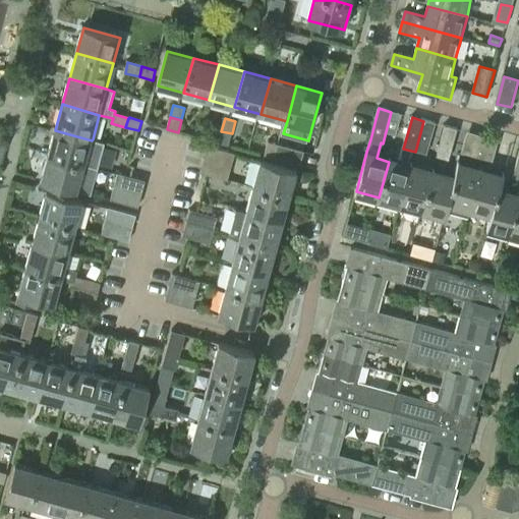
[(427,156),(436,124),(423,121),(415,152),(427,156)]
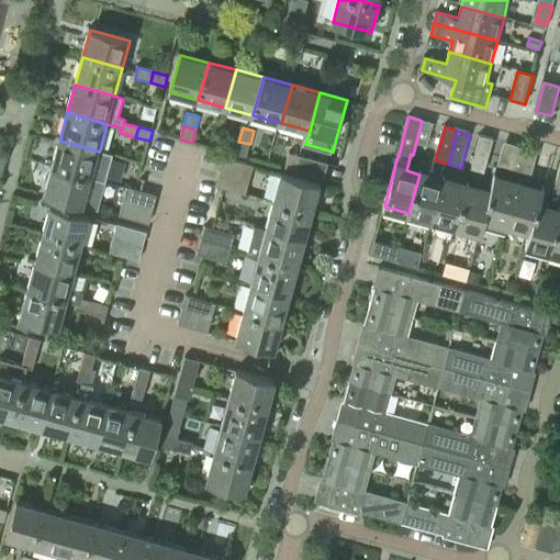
[(484,174),(494,141),(481,136),(472,170),(484,174)]
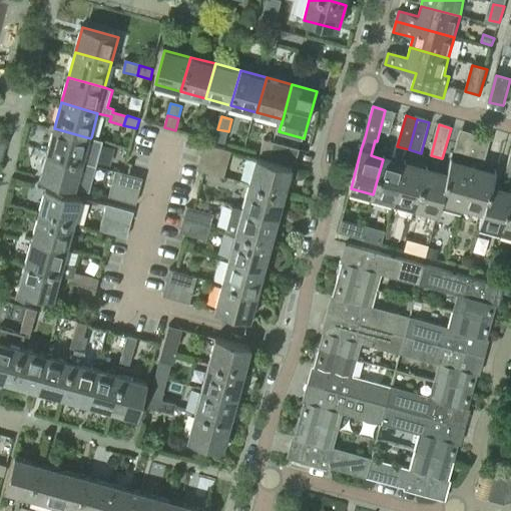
[(54,128),(48,152),(84,162),(84,163),(97,166),(104,141),(91,137),(90,138),(54,128)]
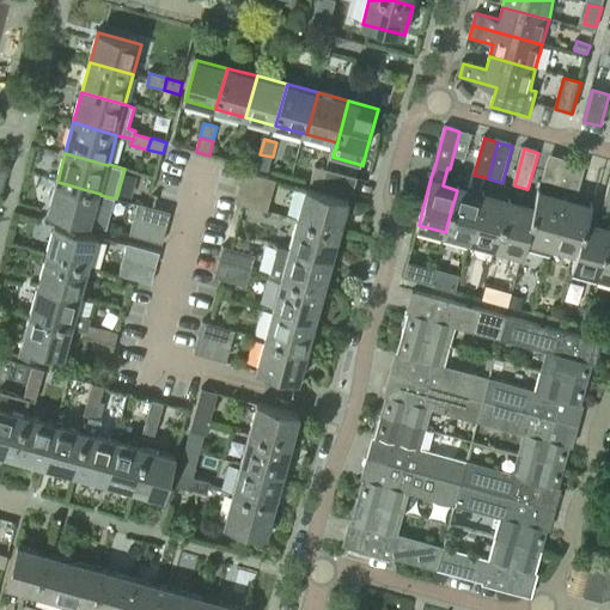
[(260,154),(256,169),(269,172),(273,157),(260,154)]
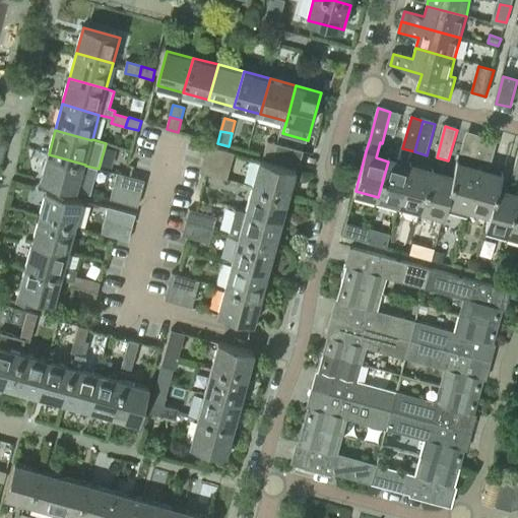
[(482,160),(489,138),(480,136),(474,157),(482,160)]
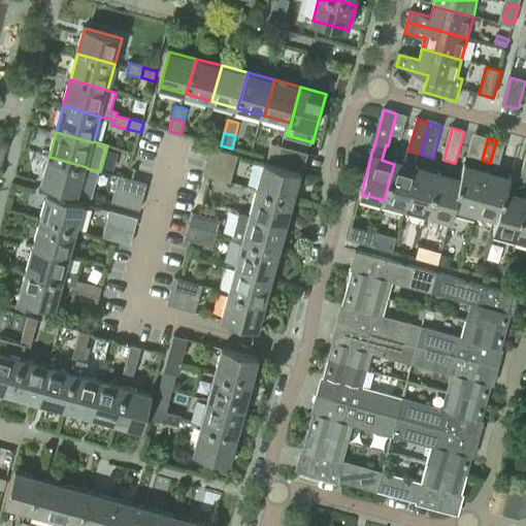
[(499,165),(505,143),(496,140),(490,163),(499,165)]
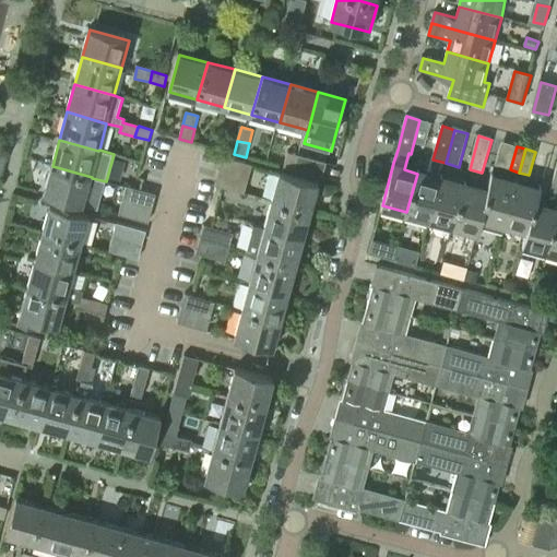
[(296,170),(300,156),(287,153),(284,167),(296,170)]
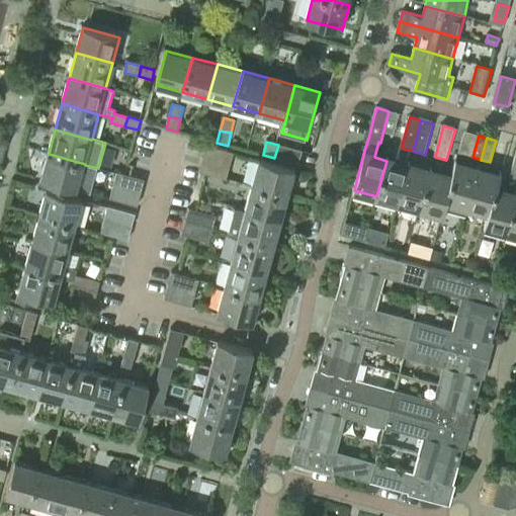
[(298,165),(302,154),(302,151),(278,145),(274,158),(298,165)]
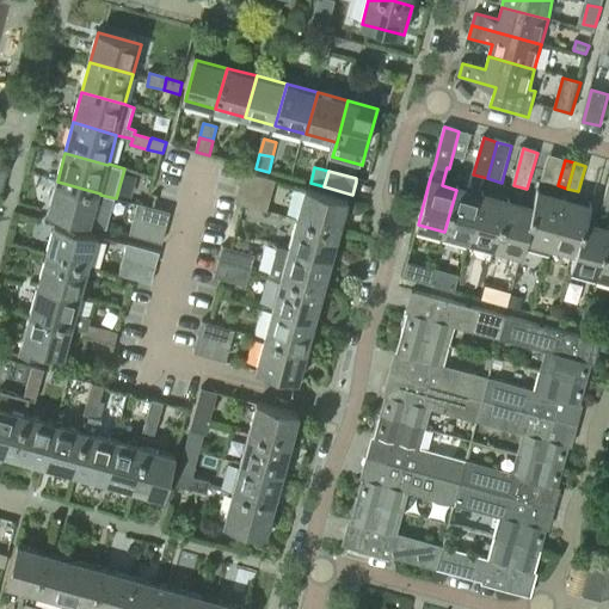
[(270,197),(275,182),(244,173),(240,189),(270,197)]
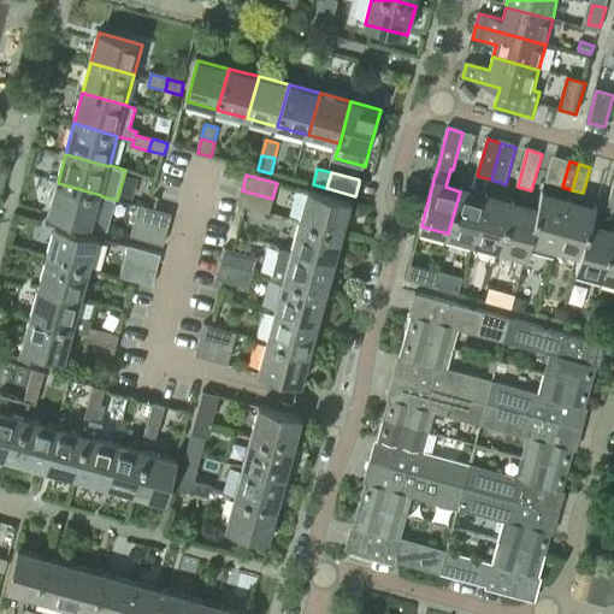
[(58,183),(49,214),(93,226),(108,231),(117,200),(101,196),(101,195),(58,183)]
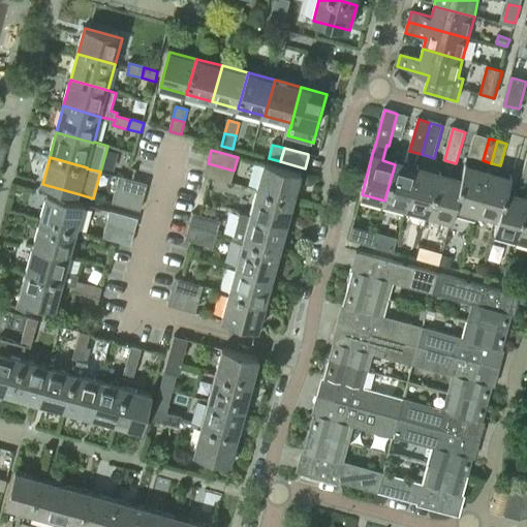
[(230,183),(234,171),(208,163),(204,176),(230,183)]
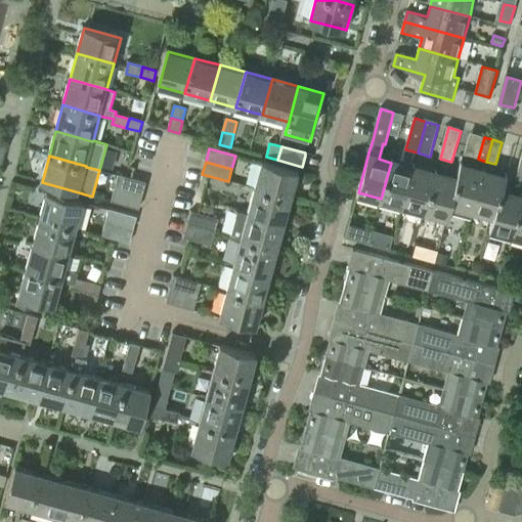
[(291,199),(298,172),(262,163),(255,188),(291,199)]
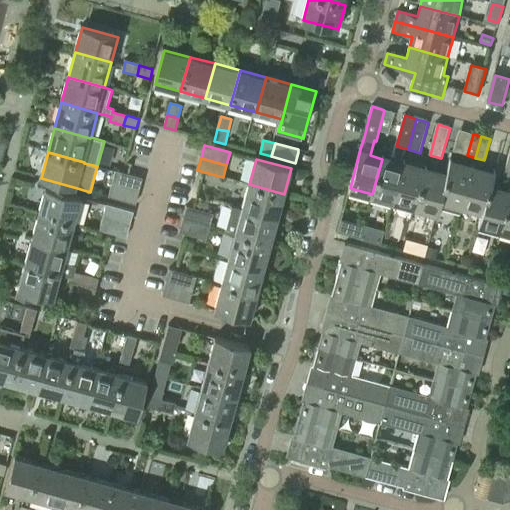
[(382,159),(372,194),(394,200),(404,164),(382,159)]
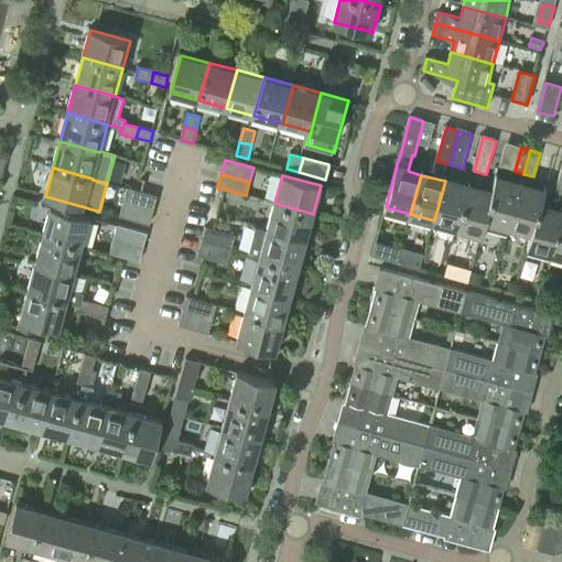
[(487,219),(485,229),(508,236),(510,225),(520,186),(495,180),(493,191),(492,194),(493,194),(486,218),(487,219)]
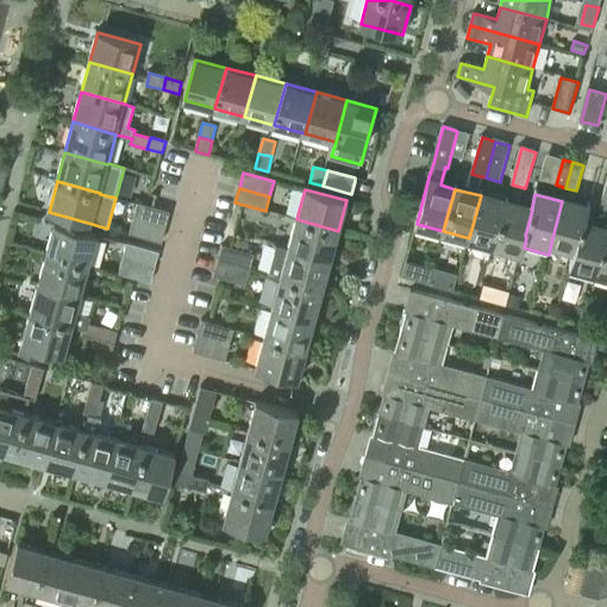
[(481,195),(469,238),(495,245),(506,202),(481,195)]
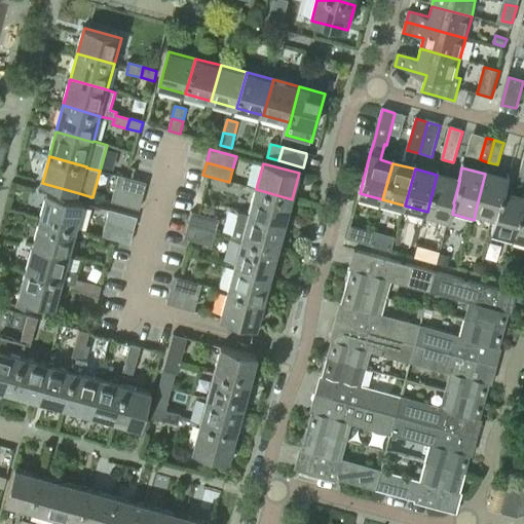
[(427,212),(426,215),(450,221),(450,218),(452,214),(454,204),(453,203),(459,181),(458,181),(459,178),(438,172),(437,175),(427,212)]
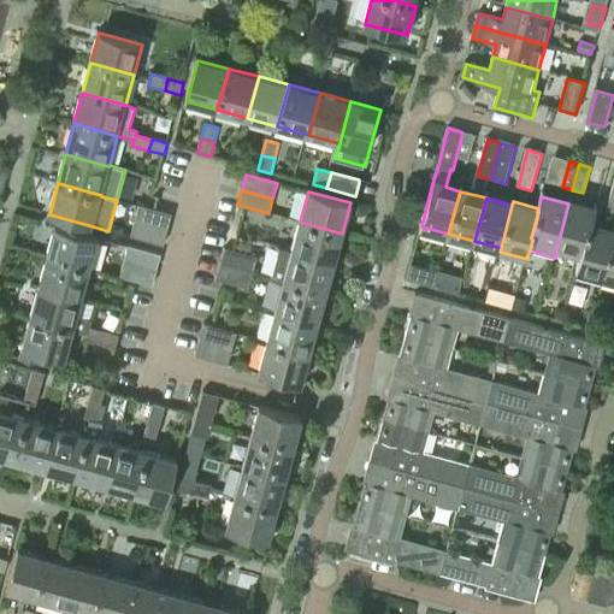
[(568,204),(558,246),(582,253),(583,253),(590,226),(591,226),(596,211),(568,204)]
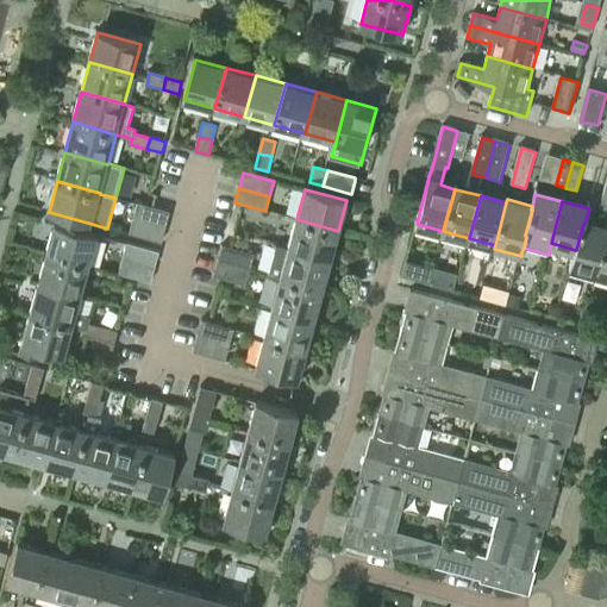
[(167,227),(170,212),(138,204),(135,218),(167,227)]
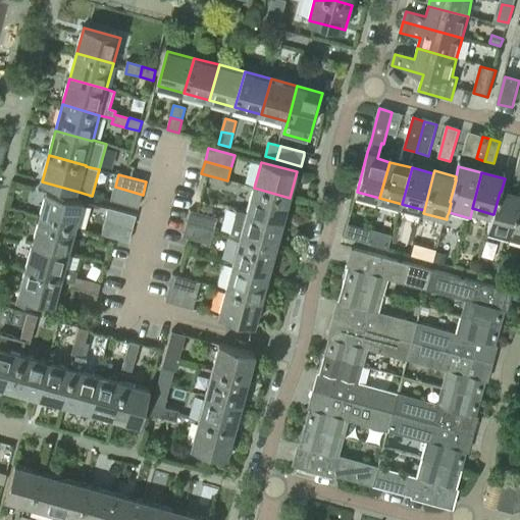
[(139,208),(143,195),(115,187),(111,201),(139,208)]
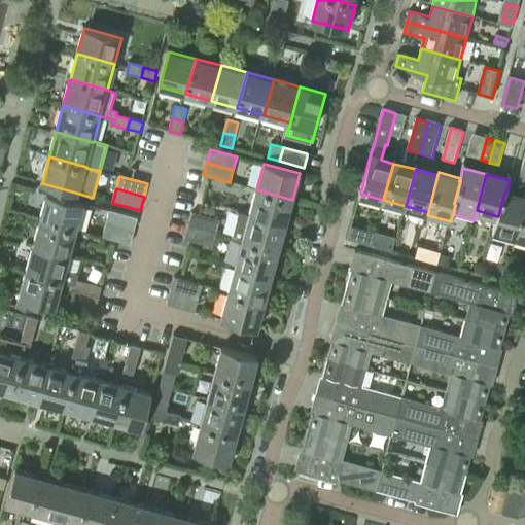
[(286,225),(292,200),(256,189),(249,215),(286,225)]
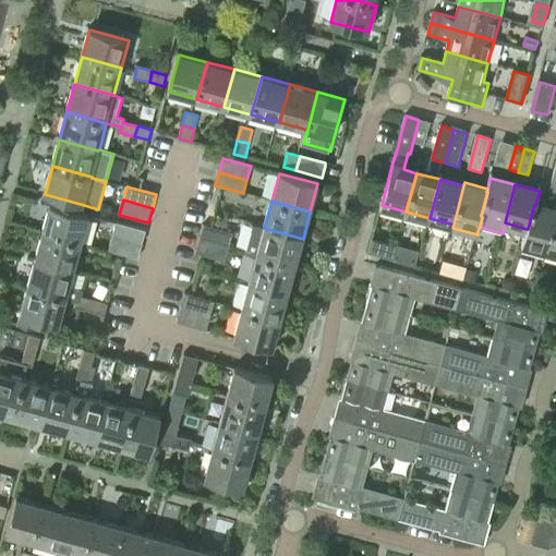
[(82,244),(91,216),(51,205),(44,233),(82,244)]
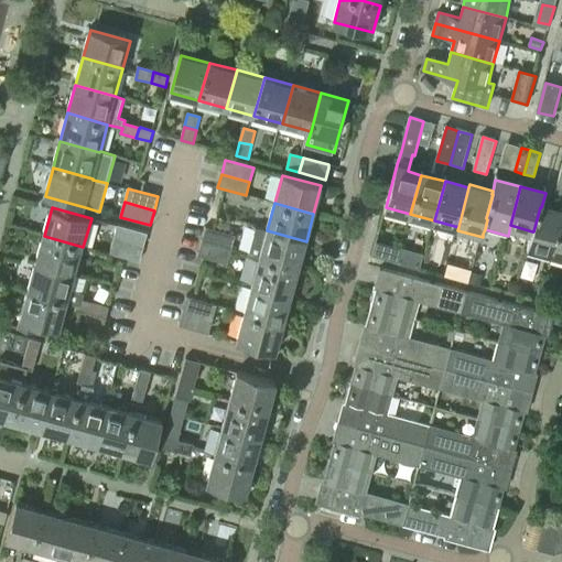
[(532,231),(528,246),(553,252),(561,223),(561,213),(541,207),(540,207),(533,231),(532,231)]
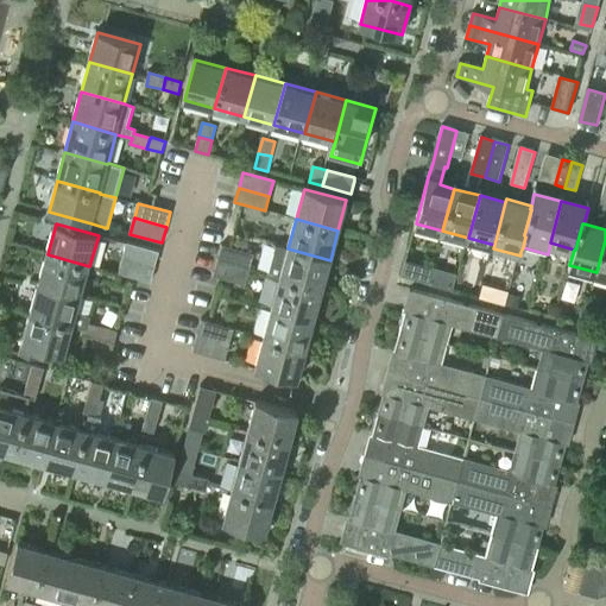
[(155,267),(159,252),(127,242),(124,258),(155,267)]
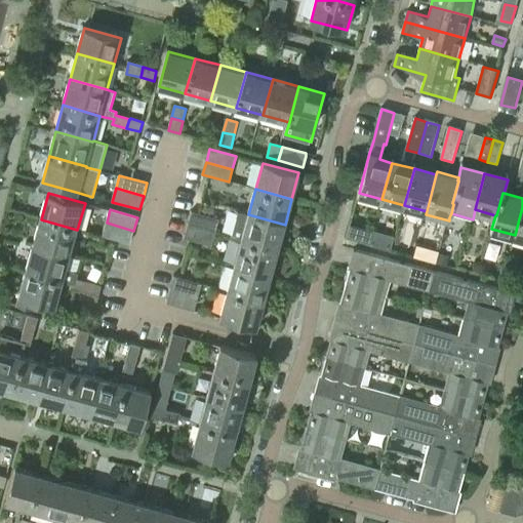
[(278,251),(285,225),(248,214),(239,212),(232,238),(241,241),(278,251)]
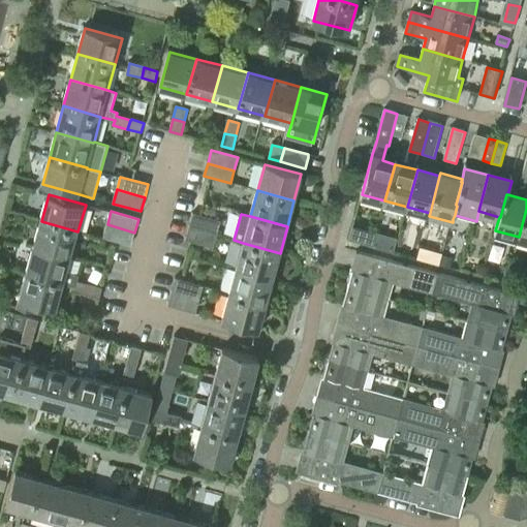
[(217,236),(221,222),(193,215),(189,227),(217,236)]
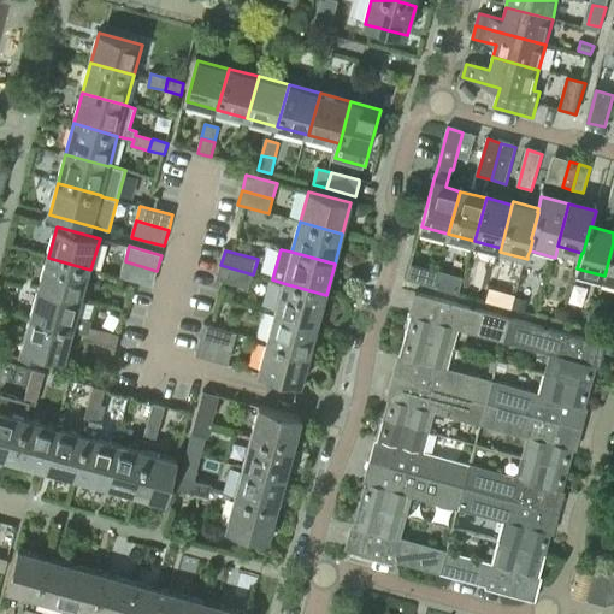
[(83,300),(90,270),(48,258),(40,288),(83,300)]
